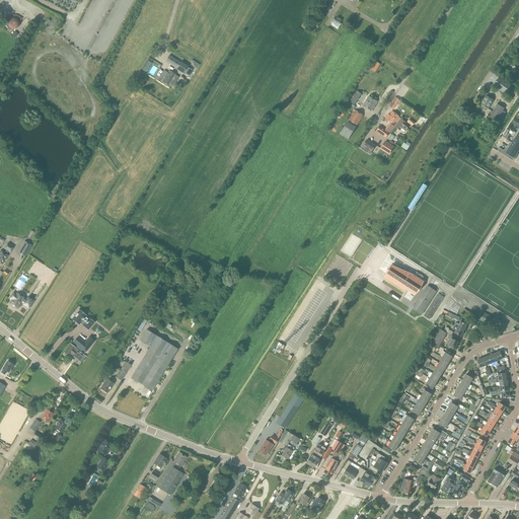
[(19,21),(21,18),(17,16),(15,15),(12,15),(10,16),(8,18),(7,20),(6,22),(6,25),(8,28),(10,30),(11,29),(14,29),(16,28),(17,27),(18,25),(19,23),(19,21)]
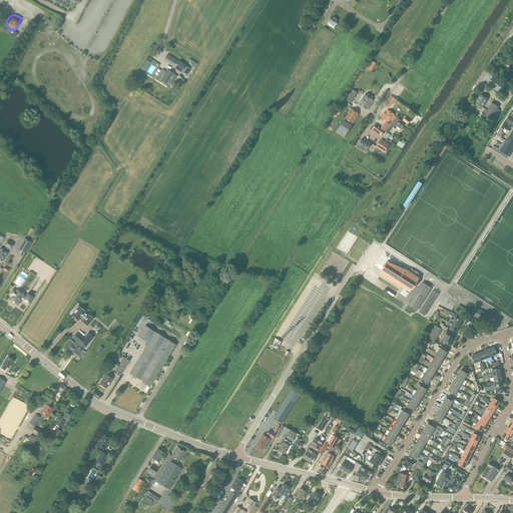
[(331,17),(327,24),(334,29),(339,22),(331,17)]
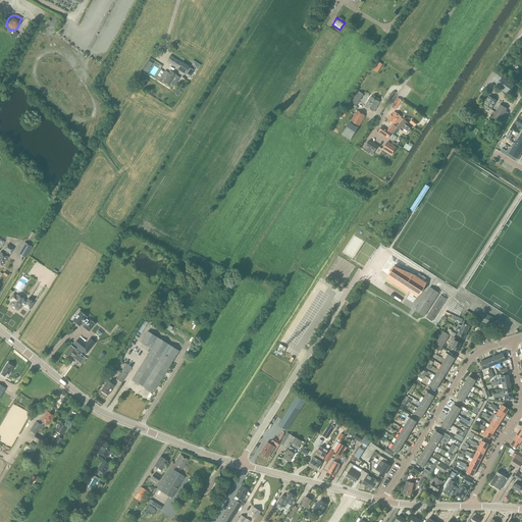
[(170,55),(168,59),(166,62),(185,73),(190,76),(194,70),(189,67),(190,66),(183,62),(170,55)]
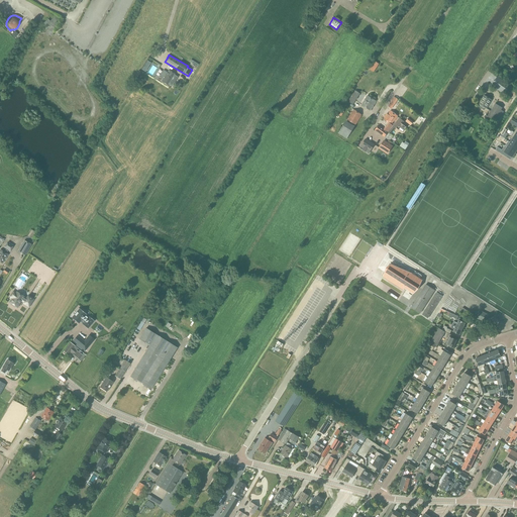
[(369,69),(374,72),(379,64),(375,61),(369,69)]
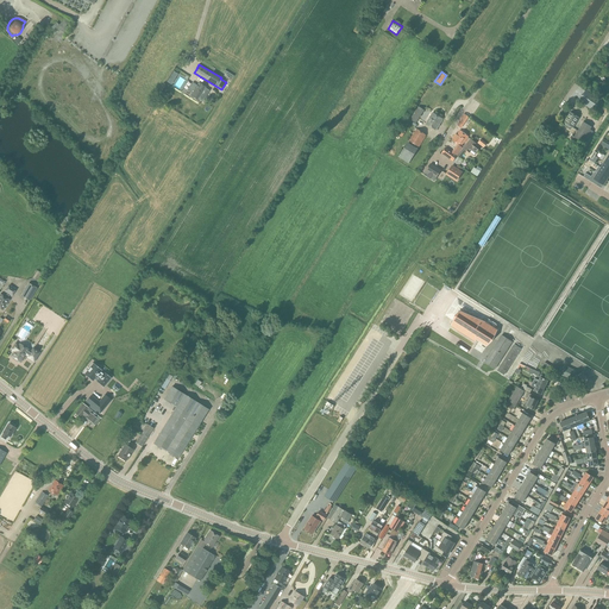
[(207,88),(199,82),(198,85),(193,82),(188,90),(193,93),(190,95),(199,101),(200,100),(202,101),(209,90),(207,89),(207,88)]
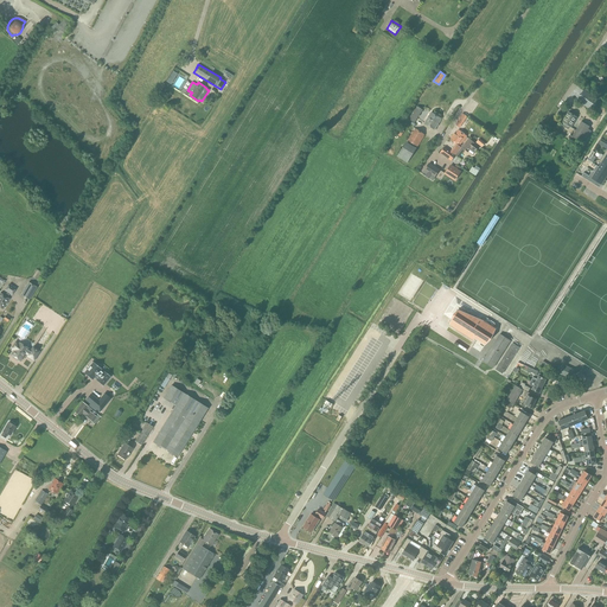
[(596,113),(602,104),(583,91),(577,100),(582,103),(581,106),(586,108),(587,107),(596,113)]
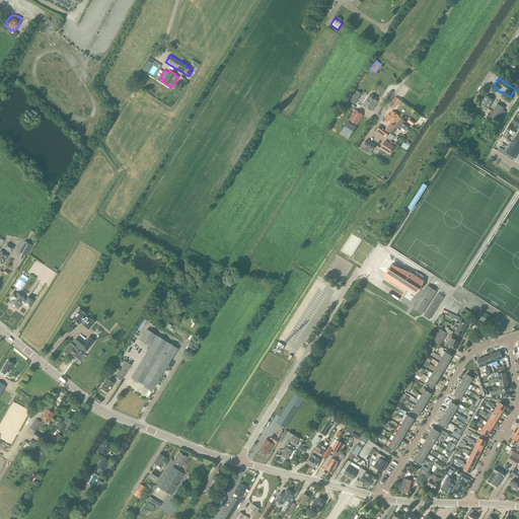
[(423,102),(428,92),(425,90),(420,101),(423,102)]
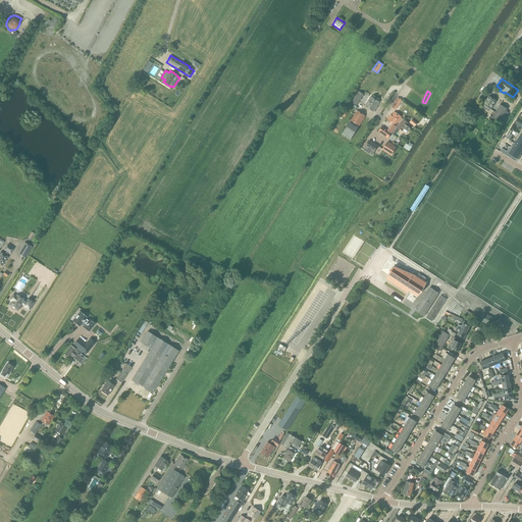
[(357,105),(363,95),(359,92),(352,102),(357,105)]
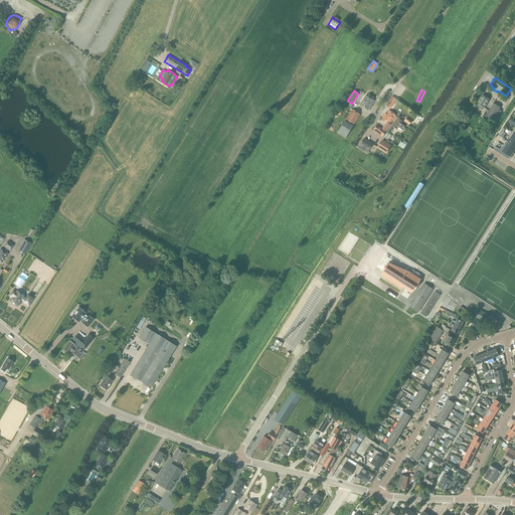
[(369,110),(374,101),(366,96),(360,105),(369,110)]
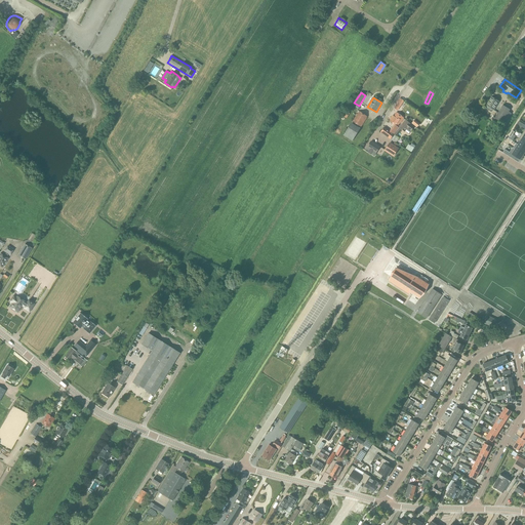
[(494,111),(499,102),(491,97),(486,106),(487,106),(486,108),(486,109),(491,112),(492,112),(493,110),(494,111)]
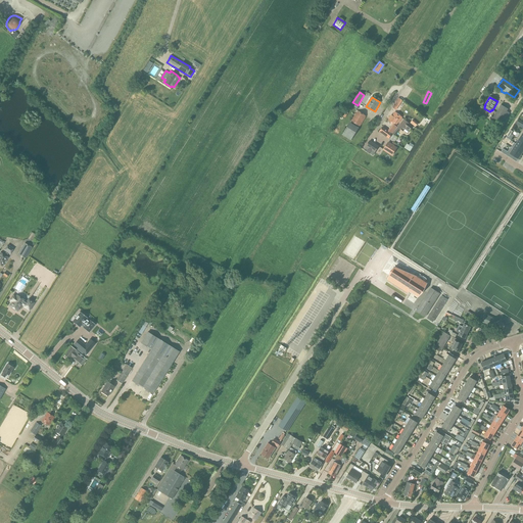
[(500,122),(508,109),(501,105),(492,117),(500,122)]
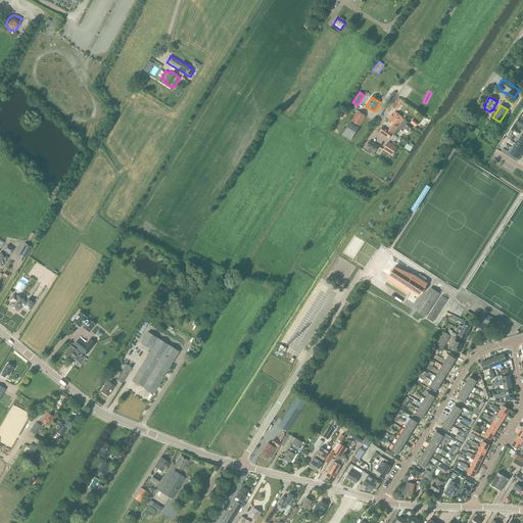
[(360,127),(366,116),(358,111),(351,122),(360,127)]
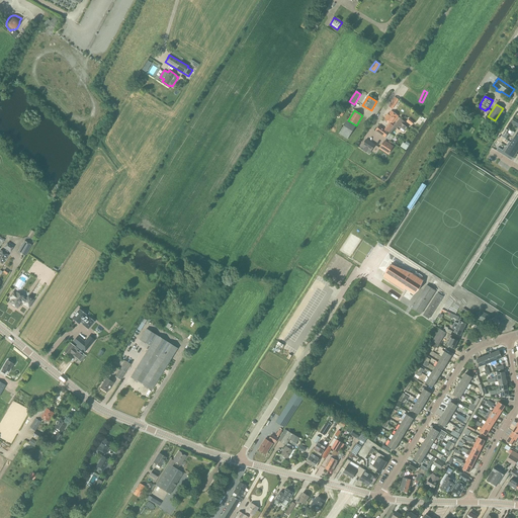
[(399,116),(392,111),(389,114),(387,114),(384,117),(385,118),(384,119),(392,124),(399,116)]
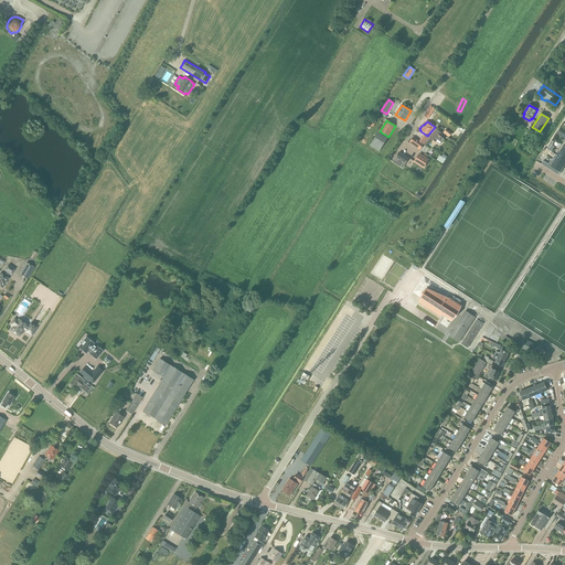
[(424,145),(426,147),(432,139),(435,141),(438,138),(443,141),(446,137),(437,130),(437,129),(436,129),(427,140),(428,140),(424,145)]
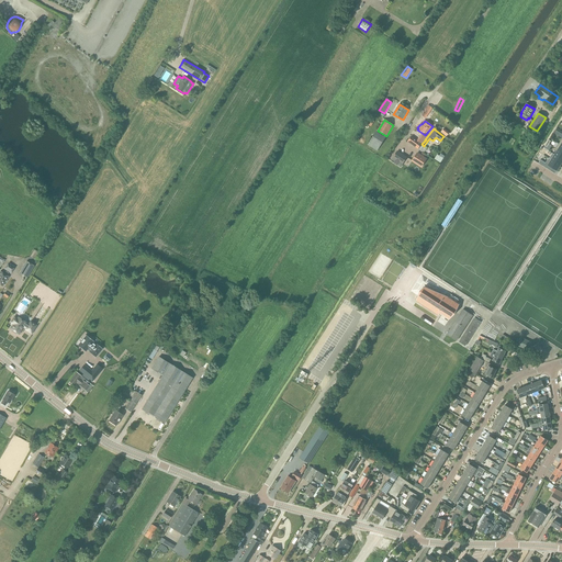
[(378,150),(385,138),(375,133),(368,145),(378,150)]
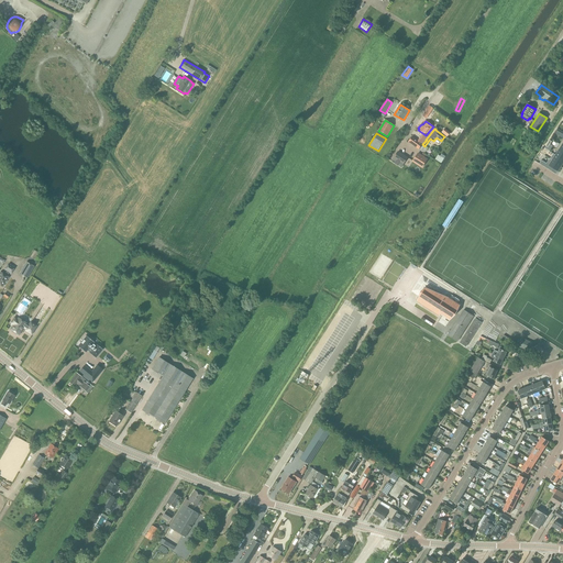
[(419,148),(422,144),(411,136),(408,142),(419,150),(419,148)]
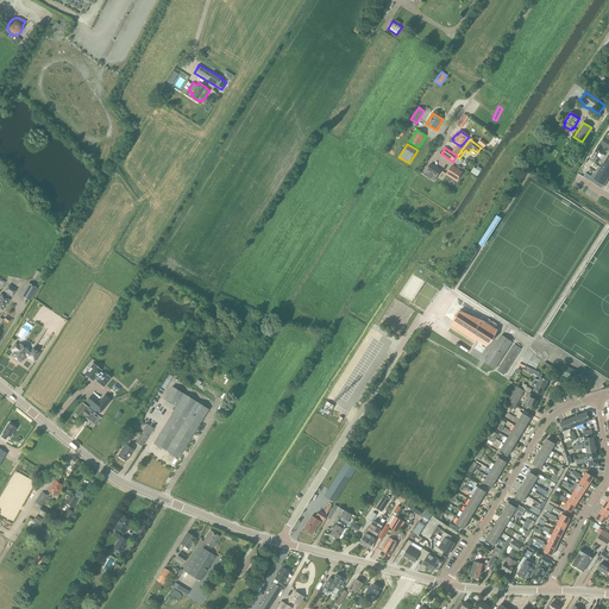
[(437,176),(441,170),(431,163),(427,169),(437,176)]
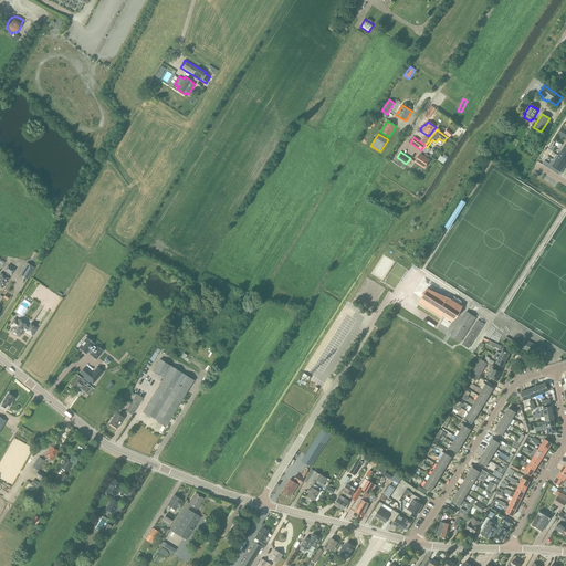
[(423,168),(428,160),(419,155),(415,163),(423,168)]
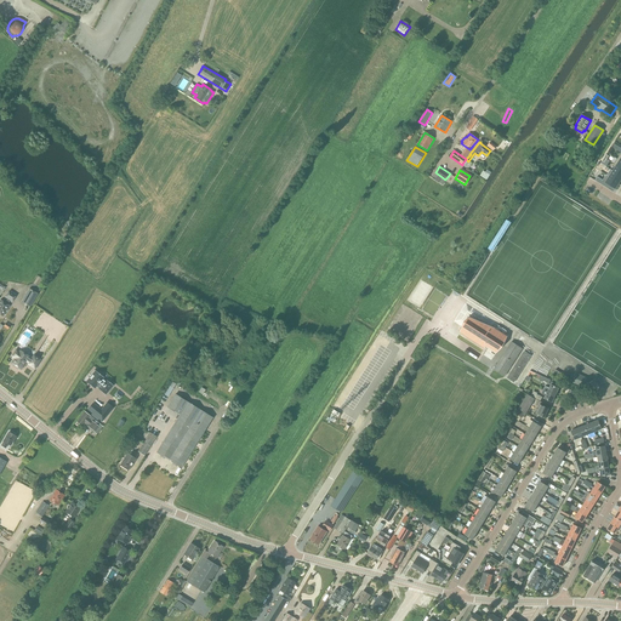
[(620,180),(620,176),(613,171),(609,177),(619,183),(620,180)]
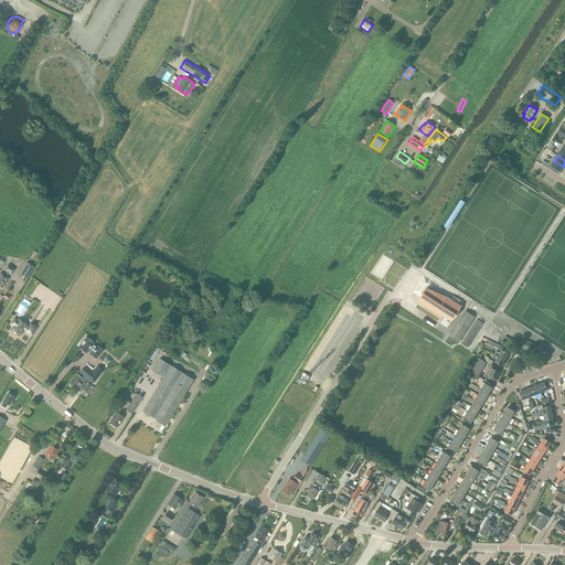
[(563,167),(554,161),(551,166),(560,172),(563,167)]
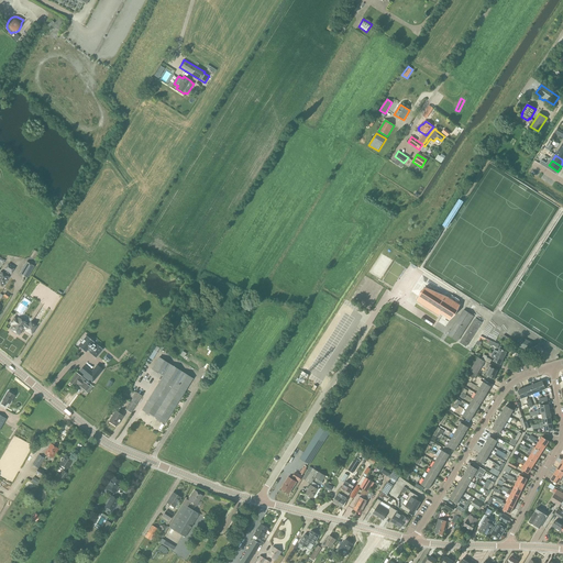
[(463,201),(460,199),(442,225),(446,228),(450,222),(452,223),(454,220),(452,219),(457,210),(460,211),(461,209),(460,208),(463,201)]
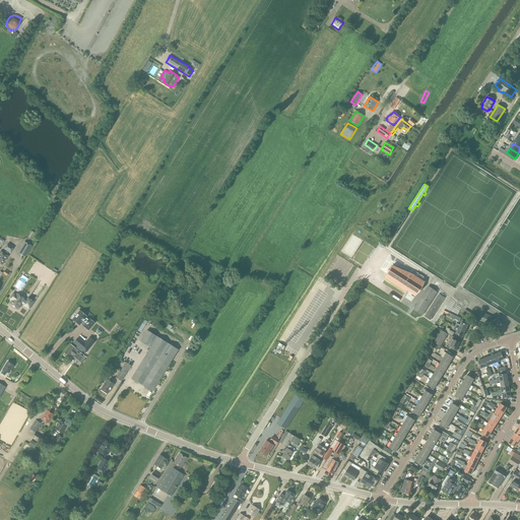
[(24,257),(31,246),(24,242),(18,253),(24,257)]
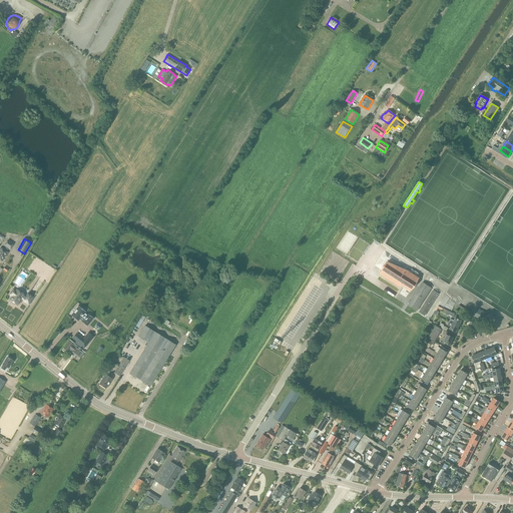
[(11,249),(14,244),(8,240),(5,245),(7,247),(5,250),(1,248),(0,249),(0,259),(3,261),(8,252),(6,251),(9,248),(11,249)]
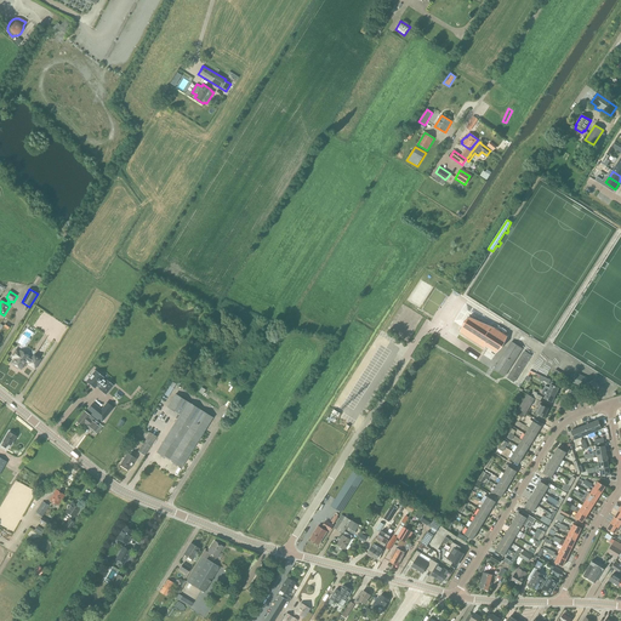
[(493,331),(468,315),(461,328),(465,323),(466,324),(460,332),(484,348),(488,343),(490,345),(489,347),(496,352),(506,339),(505,337),(506,336),(495,329),(493,331)]
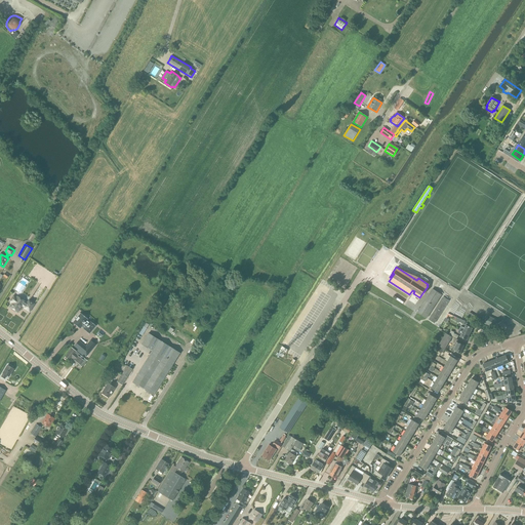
[(442,294),(433,289),(417,312),(427,318),(442,294)]
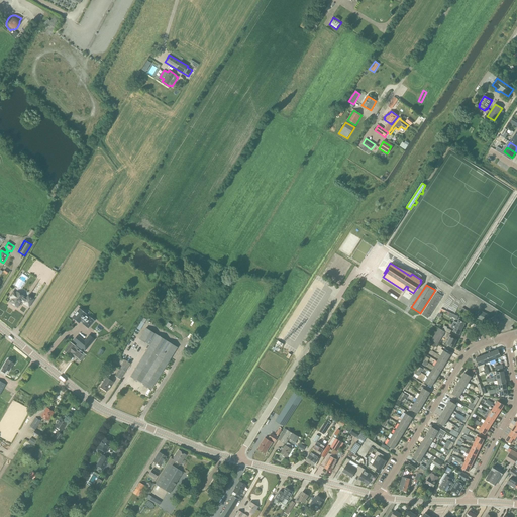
[(16,293),(13,292),(10,297),(13,298),(10,302),(11,303),(11,304),(15,306),(16,306),(17,307),(17,306),(18,306),(20,304),(19,303),(21,300),(24,302),(23,303),(28,307),(33,299),(28,296),(26,299),(17,292),(16,293)]
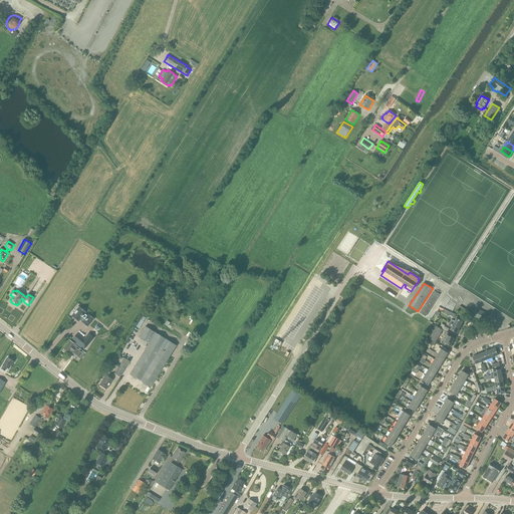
[(425,317),(440,294),(434,290),(419,313),(425,317)]
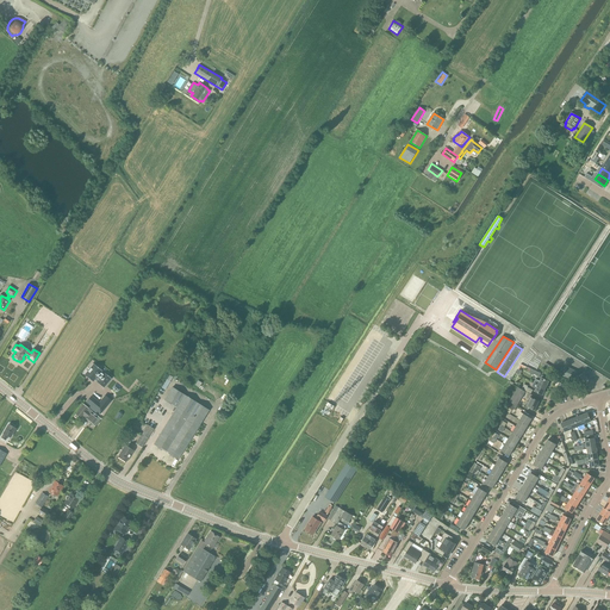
[(88,368),(89,368),(83,375),(93,383),(95,380),(97,381),(97,383),(104,388),(112,379),(93,363),(88,368)]
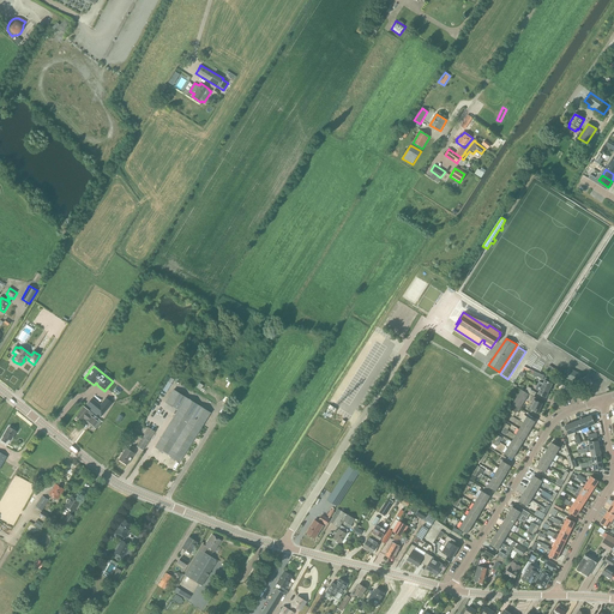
[(539,381),(537,385),(541,387),(549,391),(553,384),(545,380),(543,383),(539,381)]
